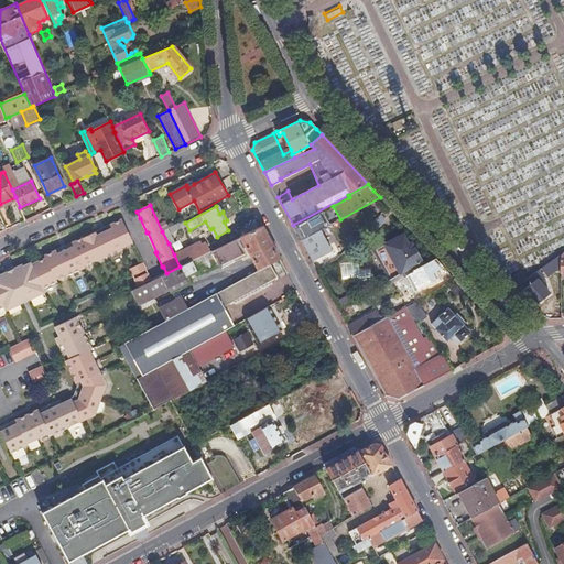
[(340,219),(333,206),(294,227),(297,232),(301,240),(321,229),(340,219)]
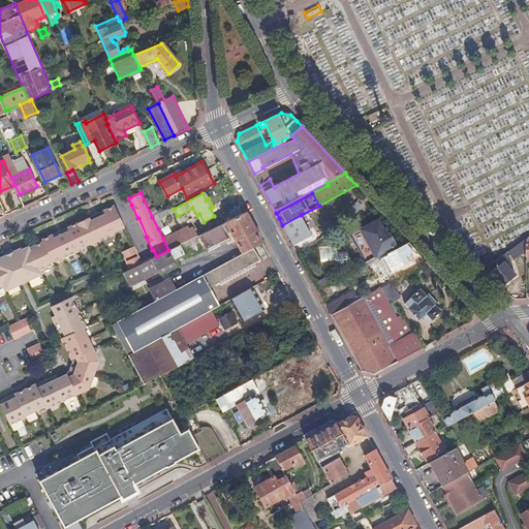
[(224,214),(242,204),(238,196),(220,206),(224,214)]
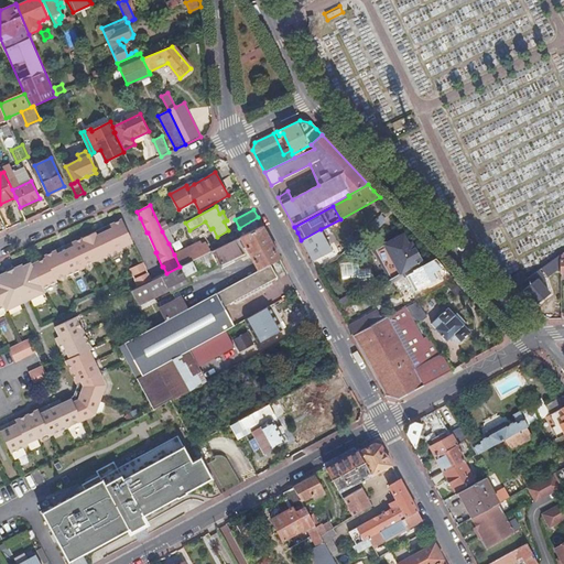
[(97,236),(96,232),(74,242),(75,246),(61,253),(58,250),(46,256),(47,258),(33,264),(32,262),(24,266),(23,263),(15,268),(17,271),(11,274),(9,270),(0,274),(1,277),(0,277),(0,307),(6,305),(8,310),(24,302),(22,299),(29,295),(30,299),(46,291),(44,286),(58,280),(57,279),(69,273),(71,275),(87,267),(86,266),(106,256),(107,258),(123,250),(122,248),(133,242),(122,219),(111,225),(112,228),(97,236)]
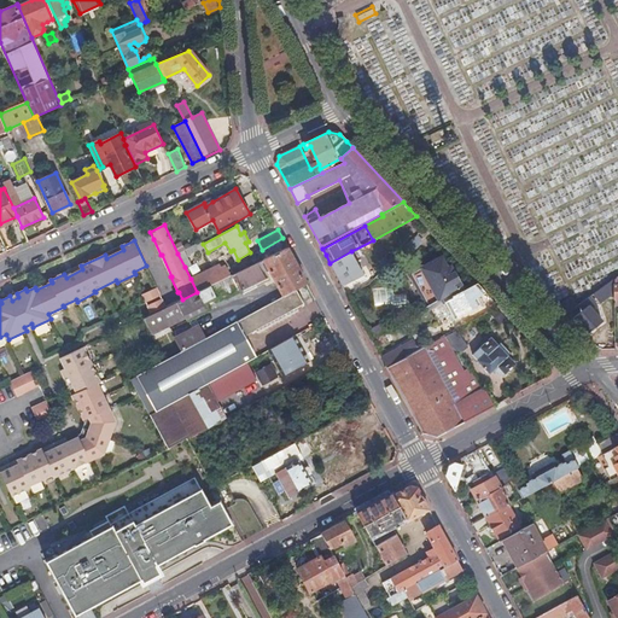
[(199,248),(197,244),(185,250),(187,254),(199,248)]
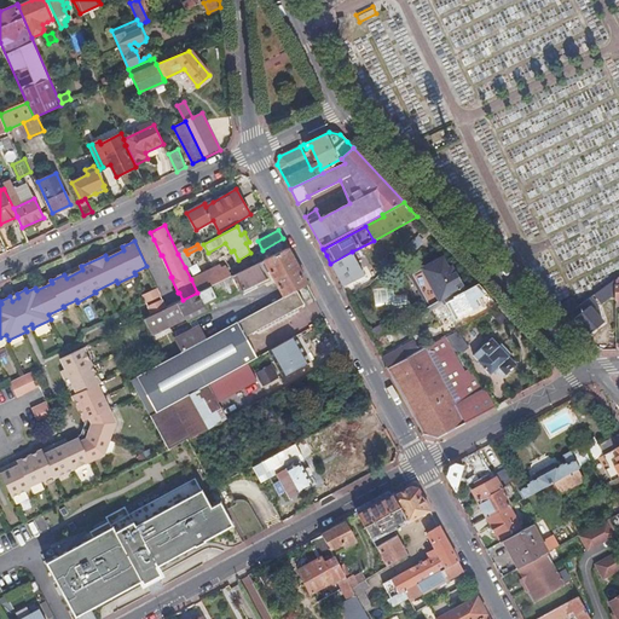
[(122,247),(105,255),(106,259),(123,250),(122,247)]
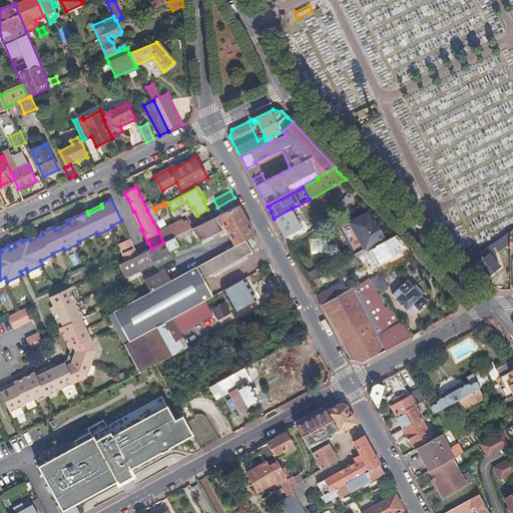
[(230,238),(250,227),(245,217),(238,205),(203,223),(191,228),(163,242),(151,248),(138,254),(126,261),(118,265),(125,277),(155,262),(157,265),(170,258),(167,250),(177,245),(179,249),(198,239),(200,243),(218,235),(216,231),(224,227),(230,238)]
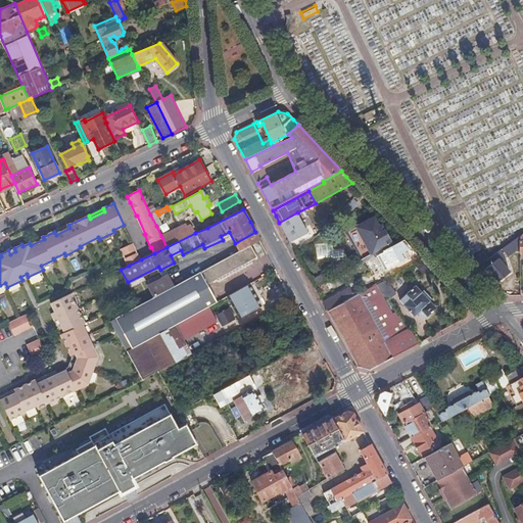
[(150,215),(156,226),(160,224),(154,212),(150,215)]
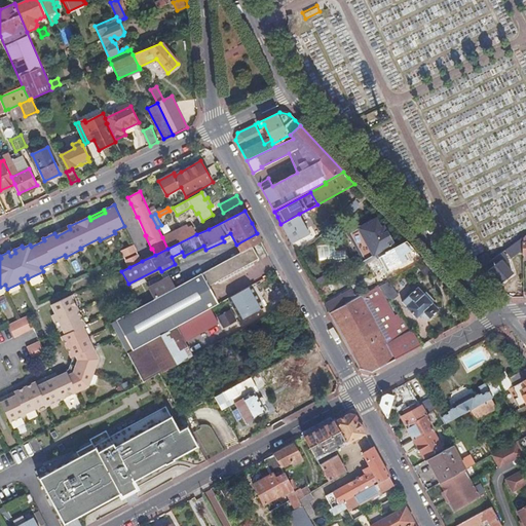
[(286,233),(292,243),(310,234),(299,214),(280,224),(286,233)]
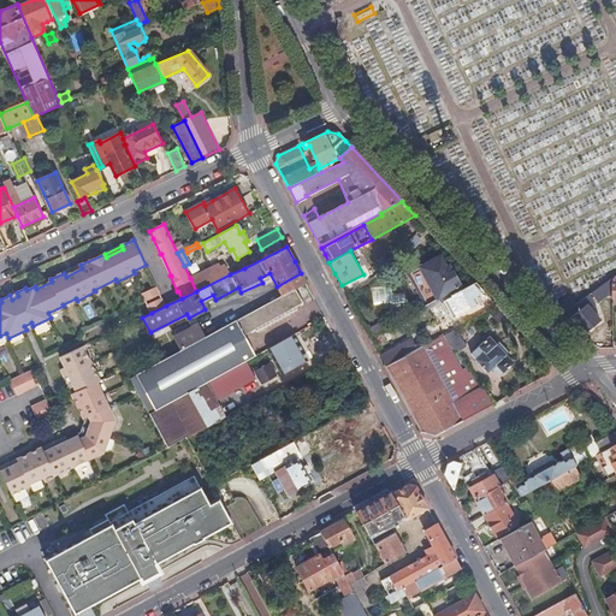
[(440,302),(443,301),(463,289),(450,264),(446,266),(438,258),(410,273),(428,304),(438,298),(440,302)]
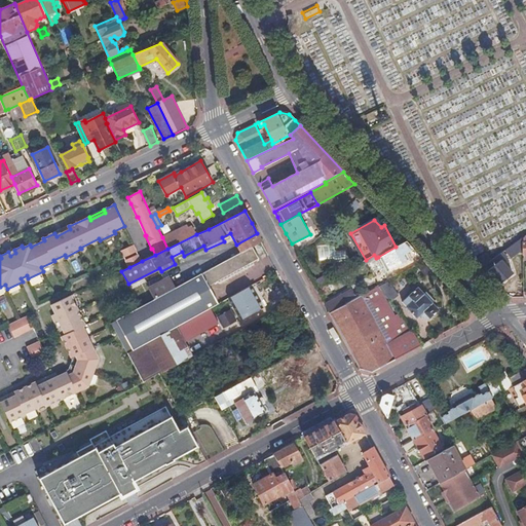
[(167,249),(196,234),(192,226),(188,228),(187,225),(162,237),(167,249)]
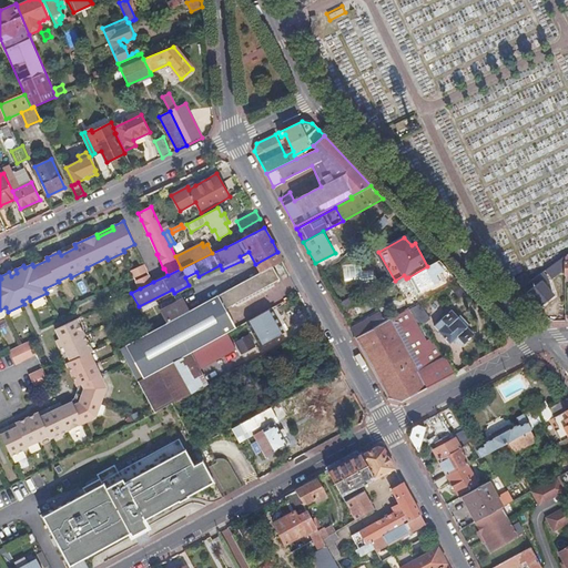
[(75,247),(74,244),(59,252),(61,255),(75,247)]
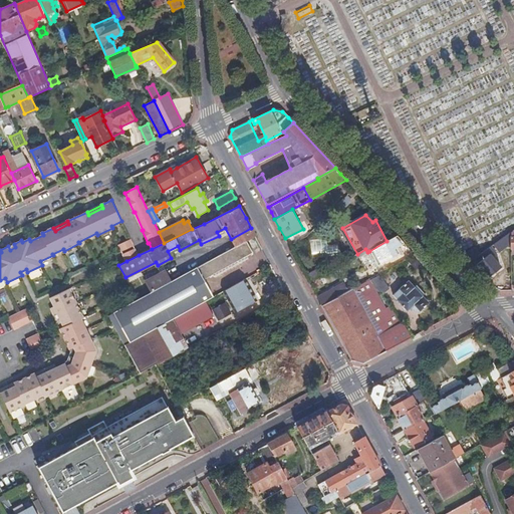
[(246,240),(255,236),(251,228),(231,239),(235,246),(246,240)]
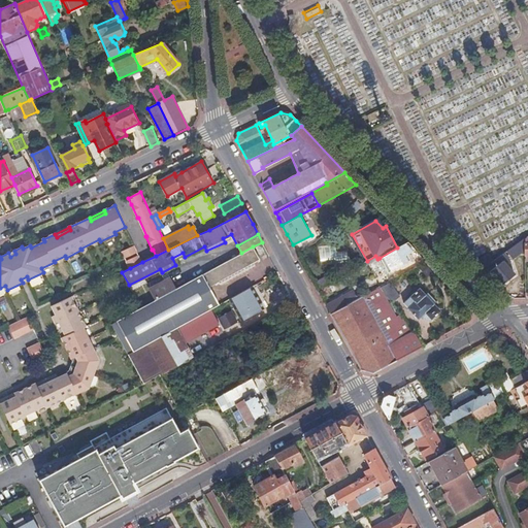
[(407,254),(416,250),(408,241),(397,248),(380,258),(388,273),(410,260),(407,254)]
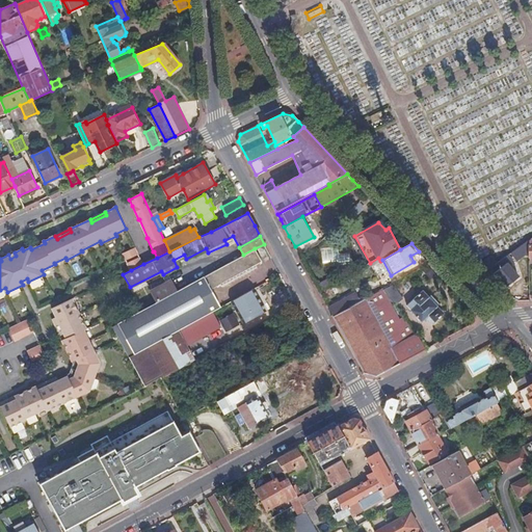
[(128,357),(213,311),(219,307),(211,289),(262,262),(255,248),(243,255),(177,291),(157,302),(142,310),(111,326),(128,357)]
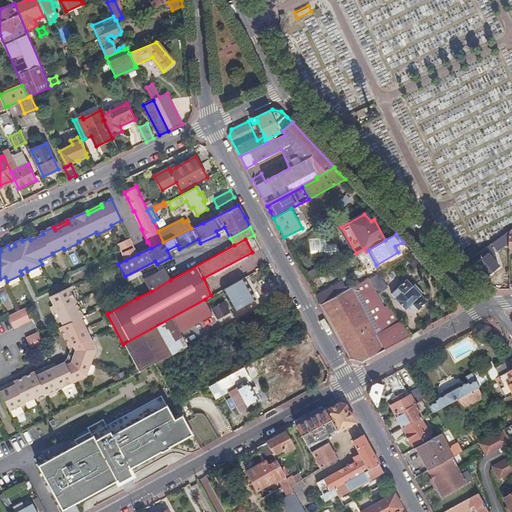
[(121,251),(134,245),(131,239),(118,245),(121,251)]
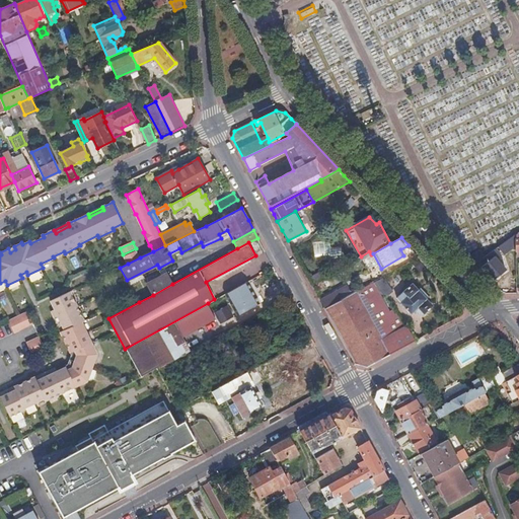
[(479,250),(467,258),(474,265),(485,257),(479,250)]
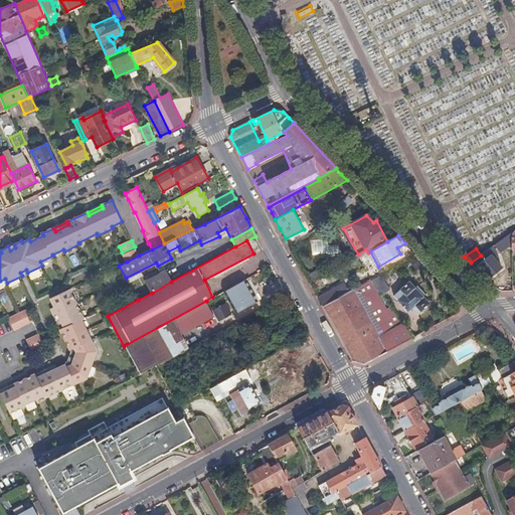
[(124,255),(127,262),(139,255),(136,249),(124,255)]
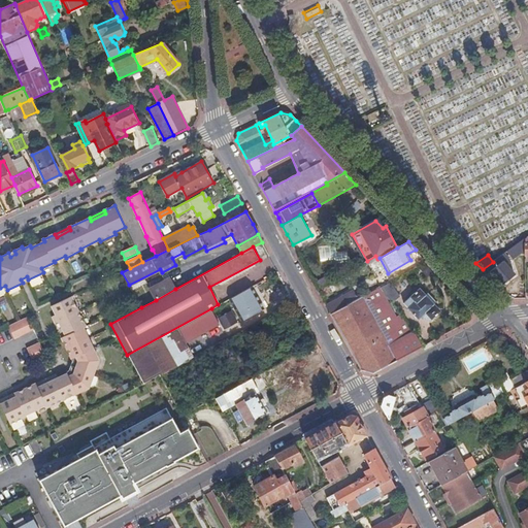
[(493,262),(483,269),(487,274),(492,271),(503,285),(515,274),(499,257),(495,260),(493,262)]
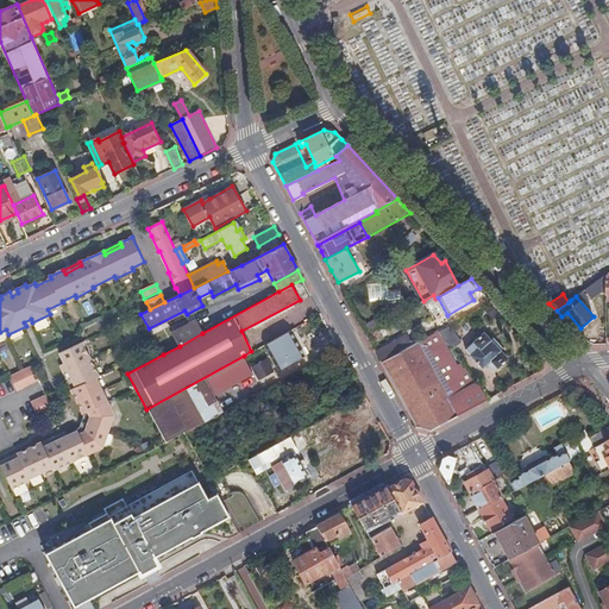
[(90,306),(81,309),(85,318),(94,314),(90,306)]
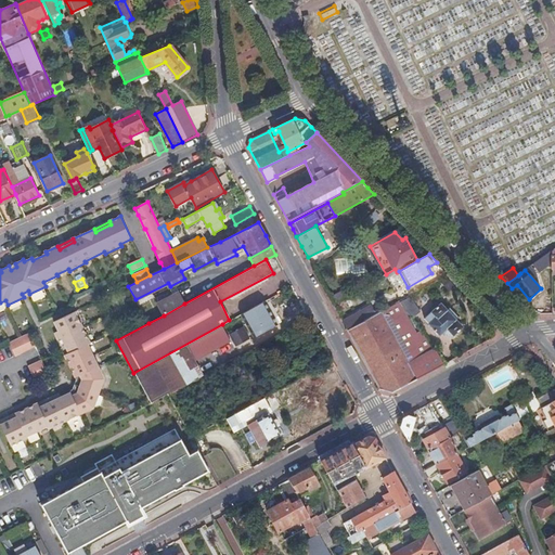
[(95,304),(116,340),(149,323),(136,299),(128,286),(95,304)]
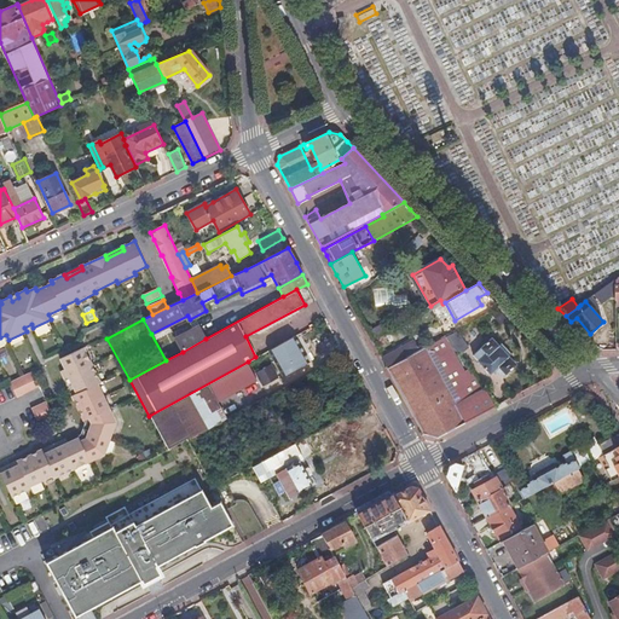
[(475,345),(466,325),(455,331),(464,351),(475,345)]
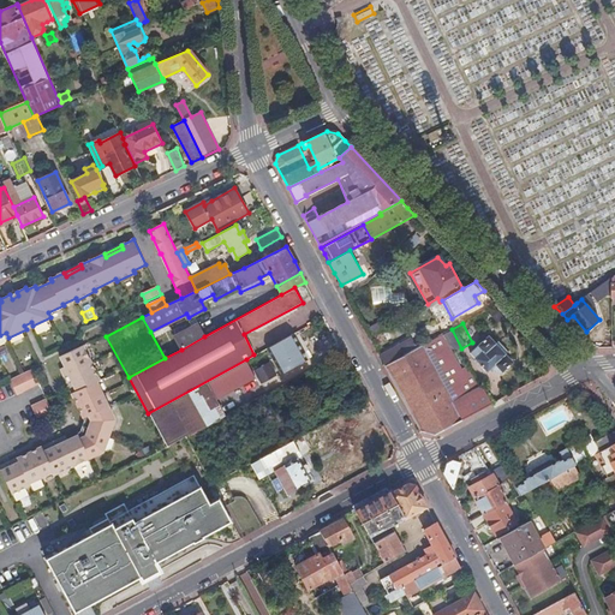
[(181,350),(204,336),(198,324),(174,336),(181,350)]
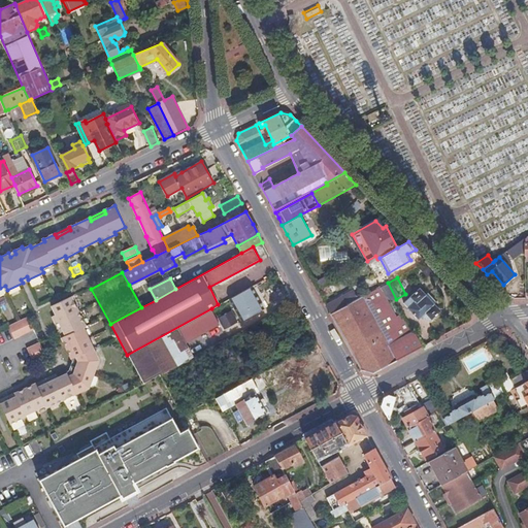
[(257,296),(252,287),(222,302),(226,310),(234,306),(242,321),(260,310),(254,298),(257,296)]
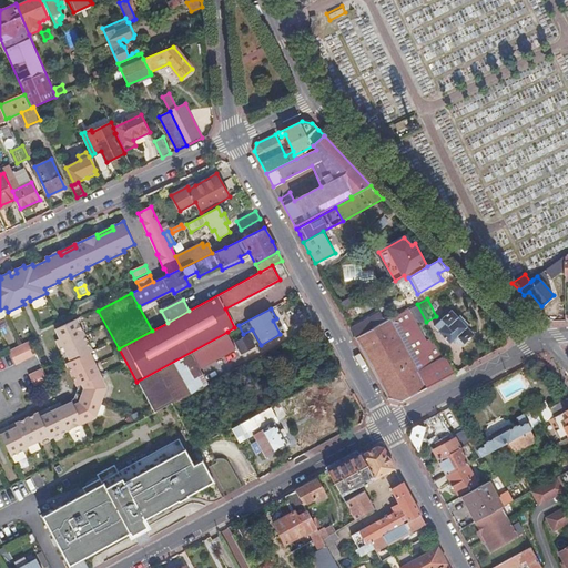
[(470,326),(462,315),(458,317),(453,311),(443,320),(436,326),(439,332),(450,344),(455,340),(459,345),(462,345),(464,344),(474,335),(468,328),(470,326)]
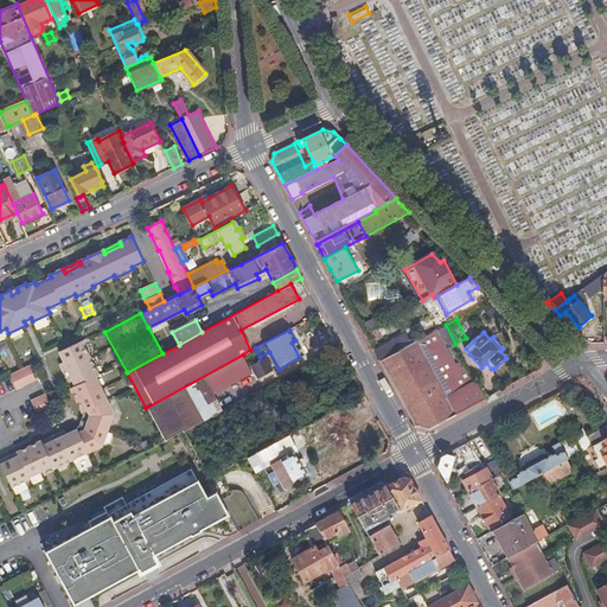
[(415,425),(429,429),(443,421),(464,410),(486,398),(477,382),(474,383),(447,397),(421,347),(434,340),(430,333),(411,344),(379,360),(415,425)]
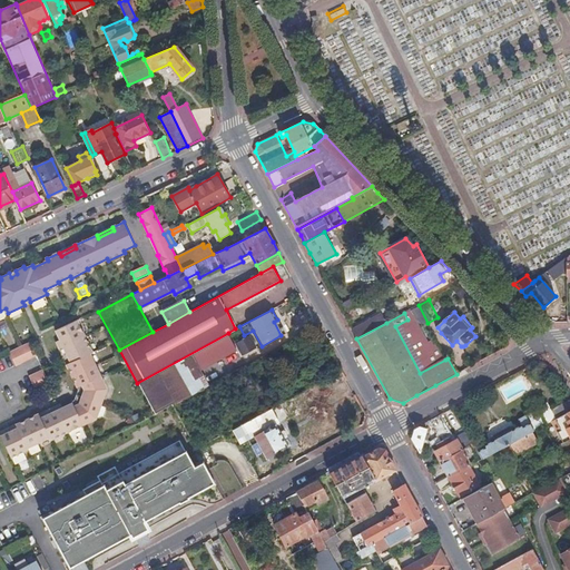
[(352,331),(356,338),(386,323),(382,314),(352,331)]
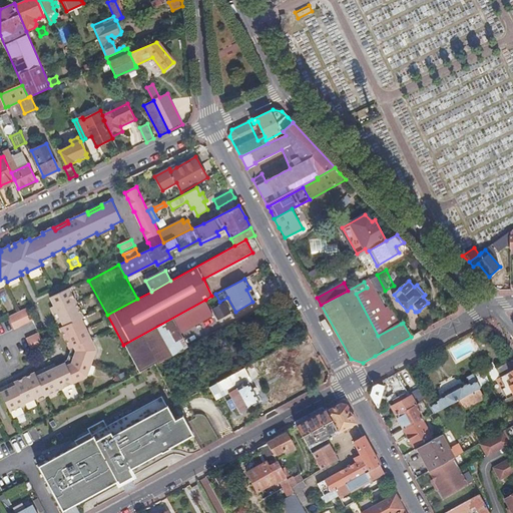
[(66,320),(61,322),(71,343),(75,341),(78,346),(74,358),(69,361),(67,357),(58,362),(38,371),(36,367),(16,376),(18,380),(3,387),(12,406),(27,399),(27,398),(46,389),(47,391),(88,372),(94,348),(79,315),(81,314),(67,284),(47,294),(52,303),(56,300),(66,320)]
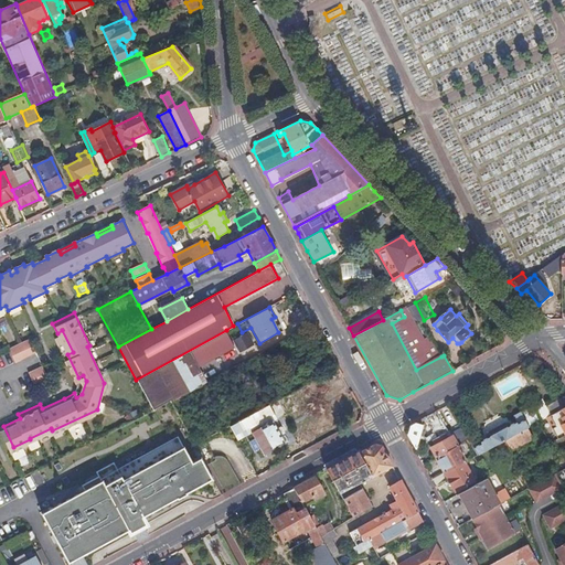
[(281,330),(275,317),(272,319),(278,332),(281,330)]
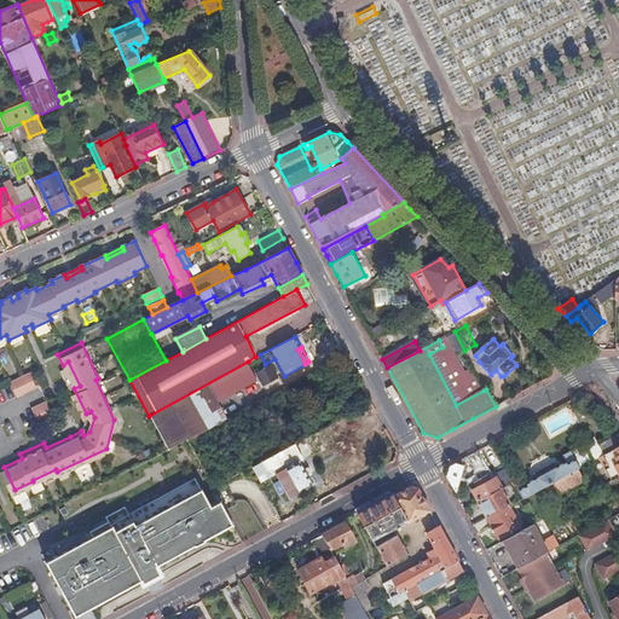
[(63,365),(74,388),(80,386),(68,362),(63,365)]
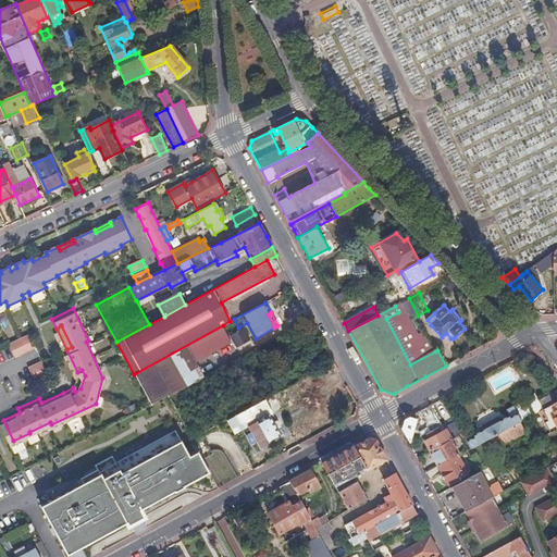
[(169,395),(202,376),(195,362),(232,343),(223,325),(134,374),(150,404),(169,395)]
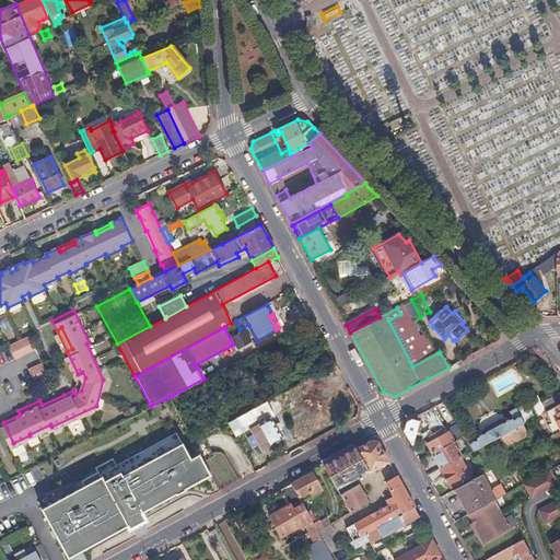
[(231,334),(234,347),(248,343),(245,329),(231,334)]
